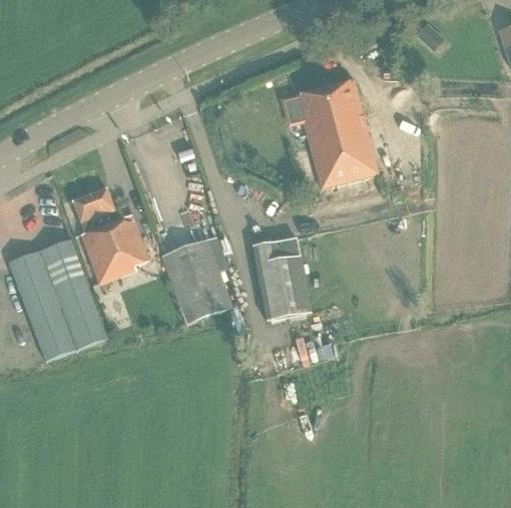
[(435,14),(424,26),(441,40),(452,28),(435,14)]
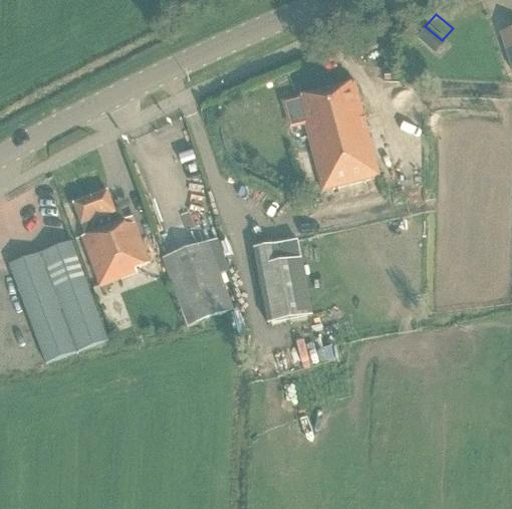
[(511,69),(511,26),(500,31),(511,69)]
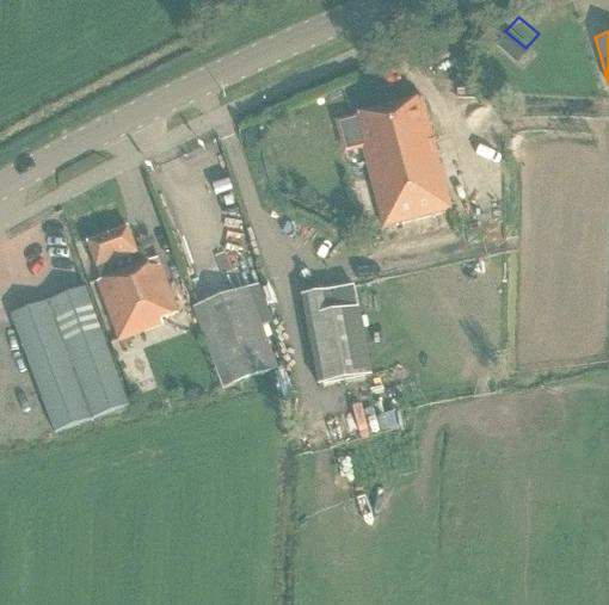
[(449,207),(420,94),(352,112),(358,134),(338,140),(345,170),(360,166),(354,143),(361,142),(382,224),(449,207)]
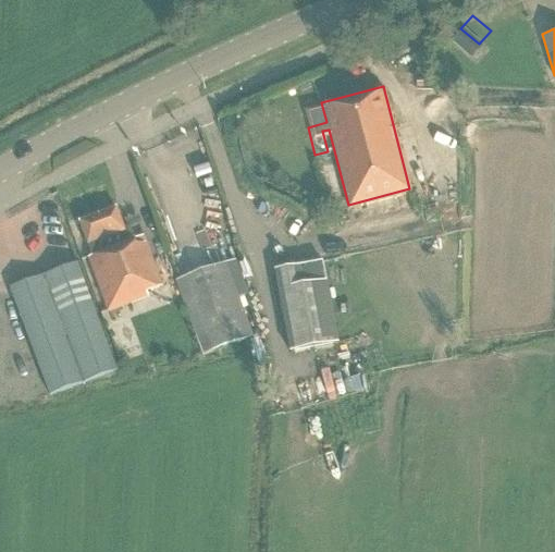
[(242,215),(250,213),(246,189),(237,192),(242,215)]
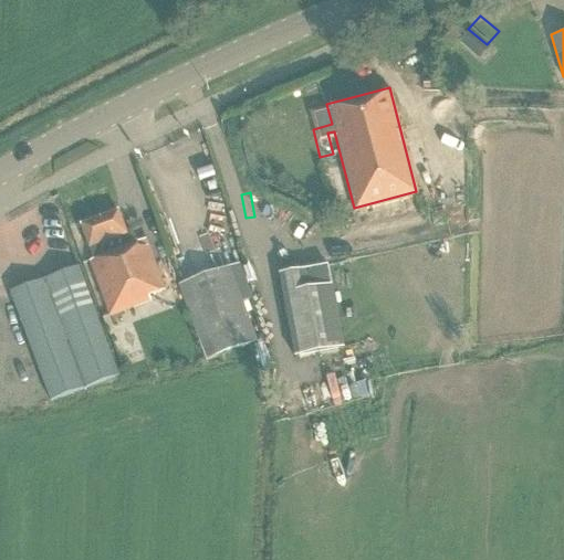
[(117,207),(80,221),(92,255),(87,256),(108,310),(148,296),(146,292),(163,286),(144,234),(135,238),(129,224),(124,226),(117,207)]
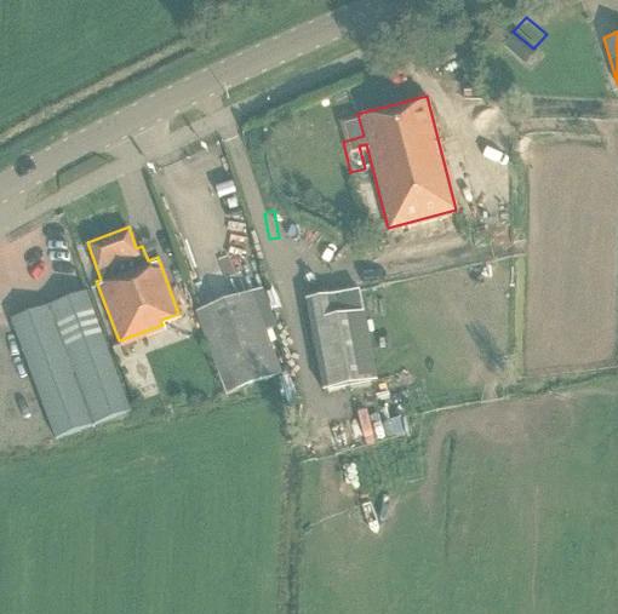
[(81,279),(93,274),(78,228),(66,233),(81,279)]
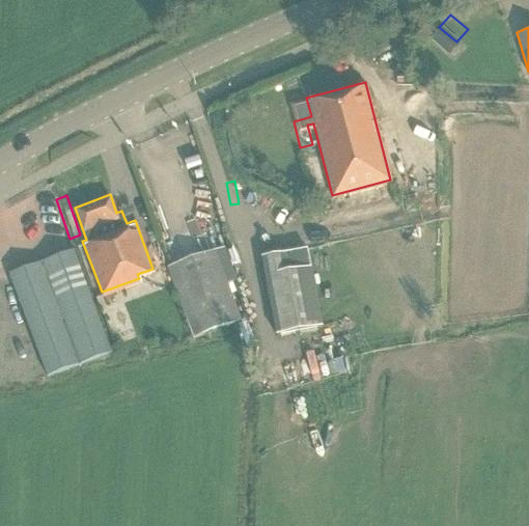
[(303,209),(298,216),(314,228),(319,220),(303,209)]
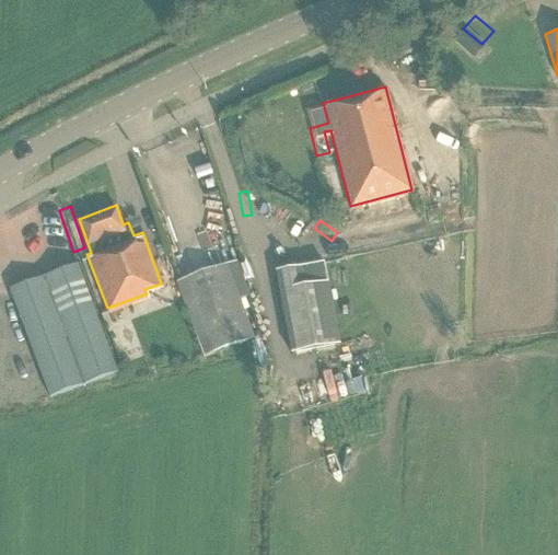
[(225,261),(175,278),(202,351),(252,334),(237,295),(247,291),(236,258),(225,262),(225,261)]
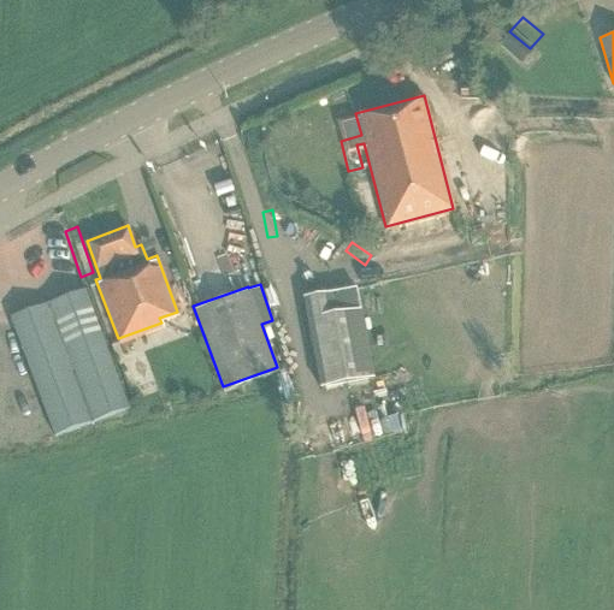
[(372,375),(355,284),(302,295),(319,385),(372,375)]
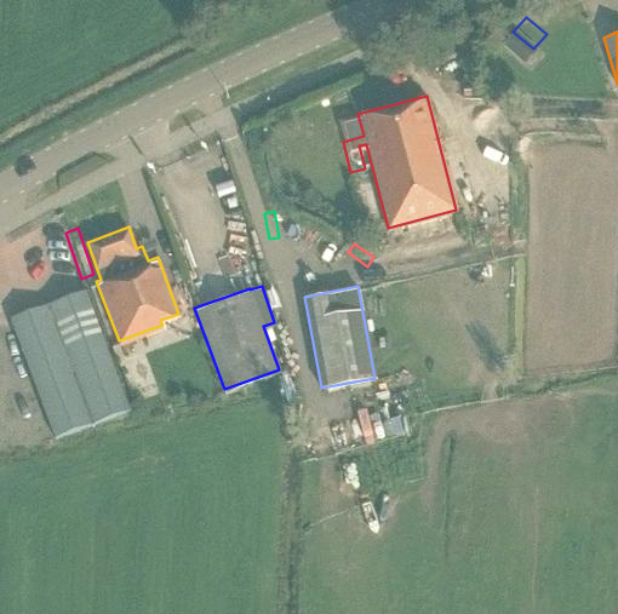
[(129,407),(84,288),(11,316),(56,434),(129,407)]
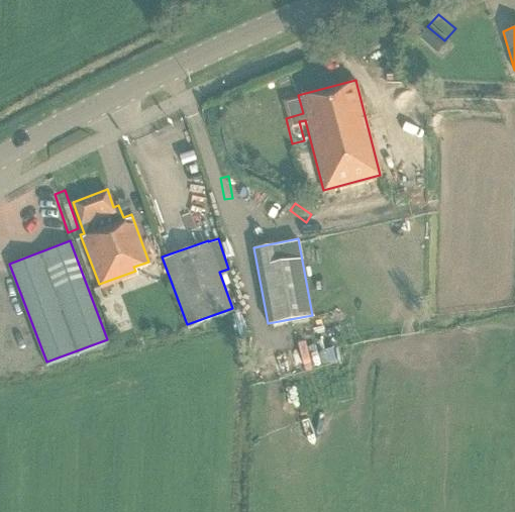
[(291,365),(305,362),(301,344),(287,346),(291,365)]
